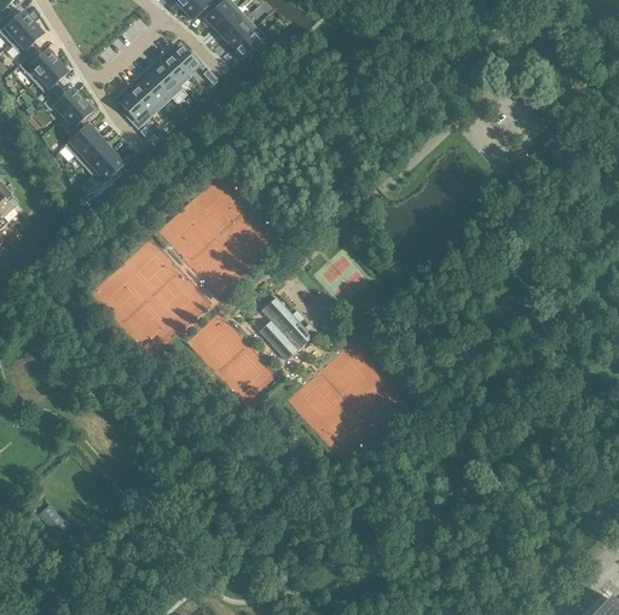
[(0,0),(0,17),(1,19),(6,16),(12,10),(6,5),(11,0),(0,0)]
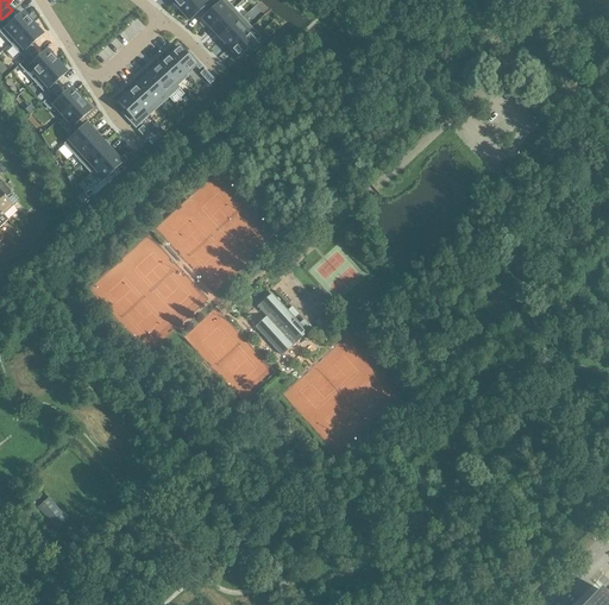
[(187,0),(180,7),(190,18),(201,7),(207,12),(217,2),(214,0),(207,0),(187,0)]
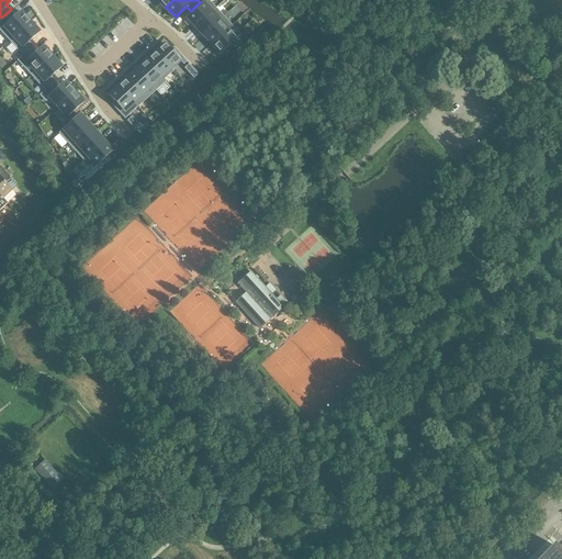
[(191,11),(187,14),(195,24),(215,6),(211,0),(202,0),(200,2),(191,11)]
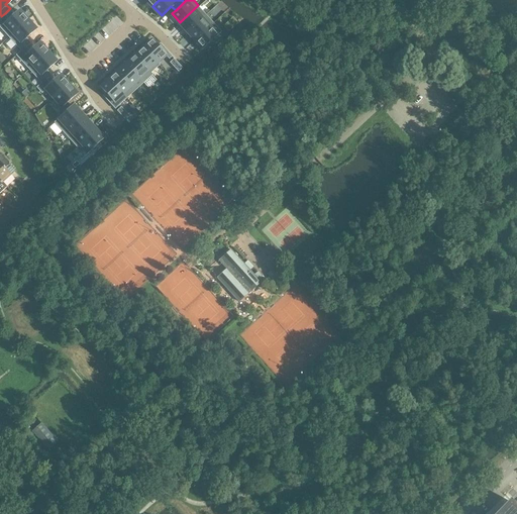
[(198,5),(180,22),(187,30),(206,13),(198,5)]
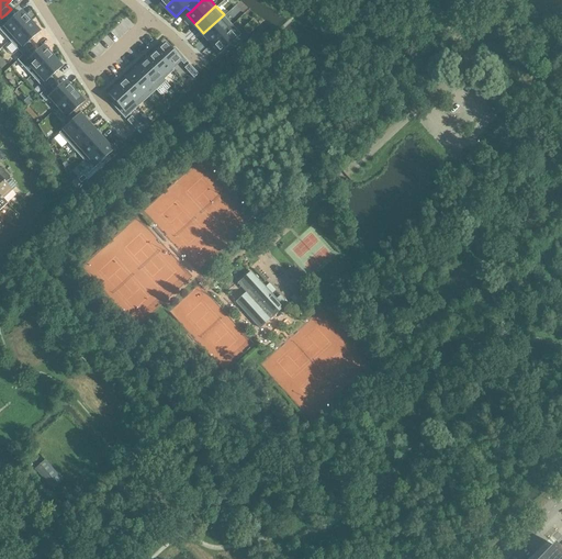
[(1,18),(0,18),(0,26),(10,37),(30,19),(21,9),(10,19),(6,14),(1,18)]
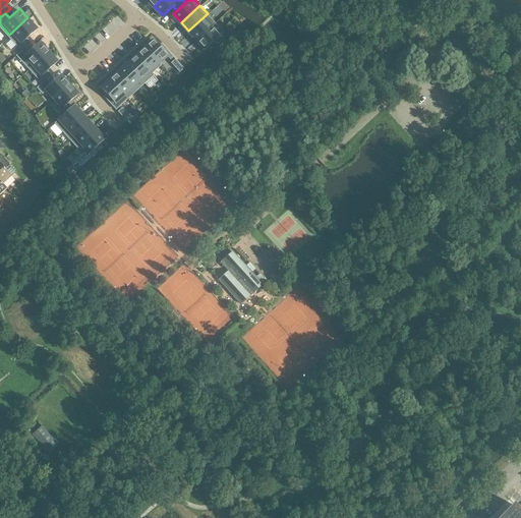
[(208,13),(188,31),(195,39),(215,21),(208,13)]
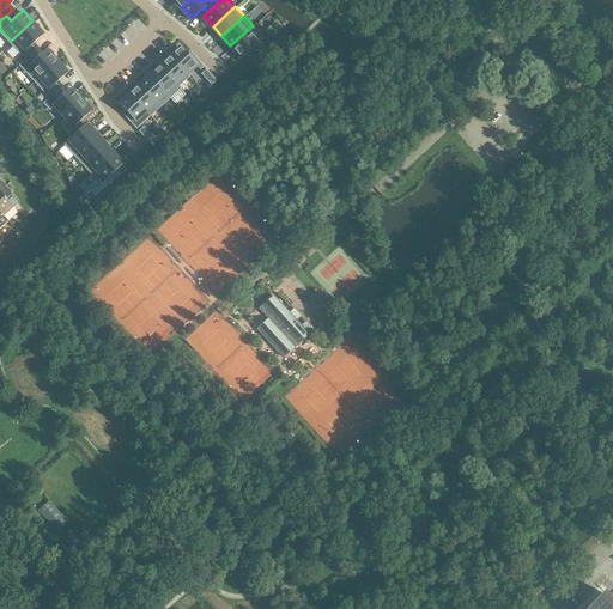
[(32,20),(11,41),(25,58),(30,53),(36,48),(31,42),(43,31),(32,20)]
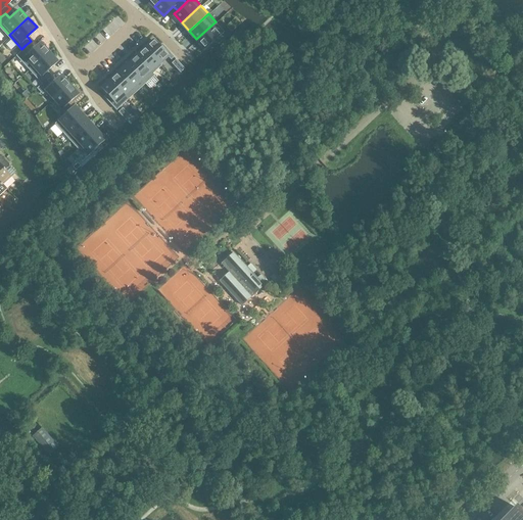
[(216,21),(196,39),(204,47),(224,30),(216,21)]
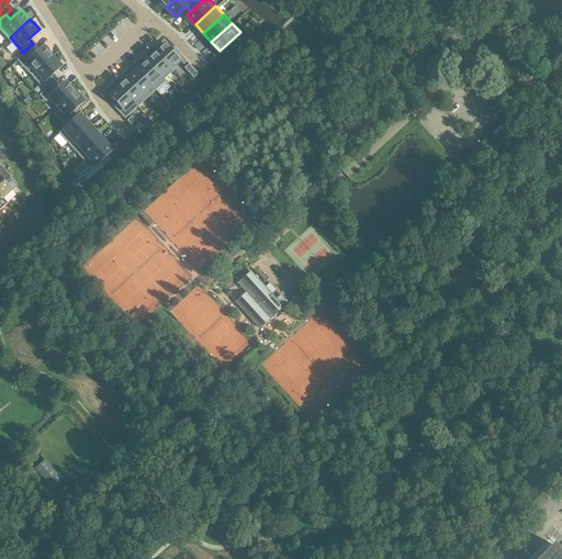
[(166,41),(156,49),(170,66),(171,66),(180,58),(180,57),(179,57),(176,52),(171,47),(166,41)]
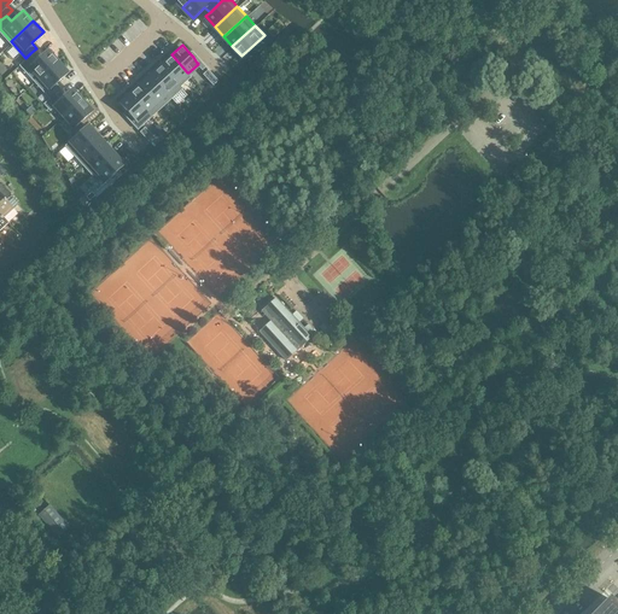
[(25,58),(19,63),(35,80),(58,59),(47,48),(35,59),(30,53),(25,58)]
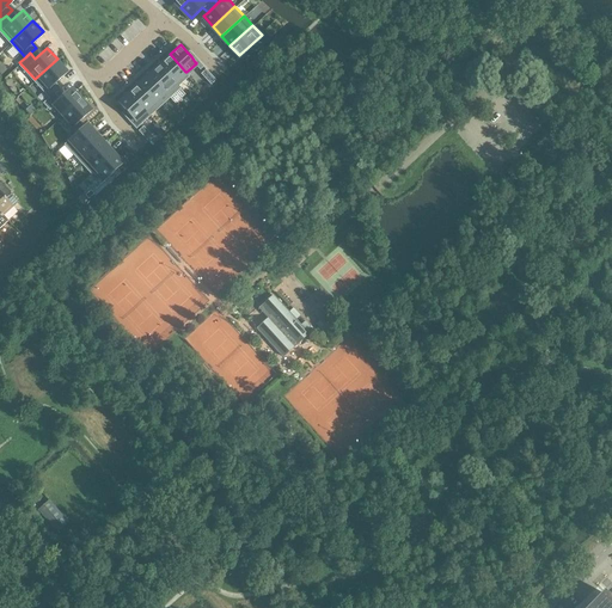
[(170,54),(159,63),(178,84),(178,83),(188,74),(187,72),(185,72),(170,54)]
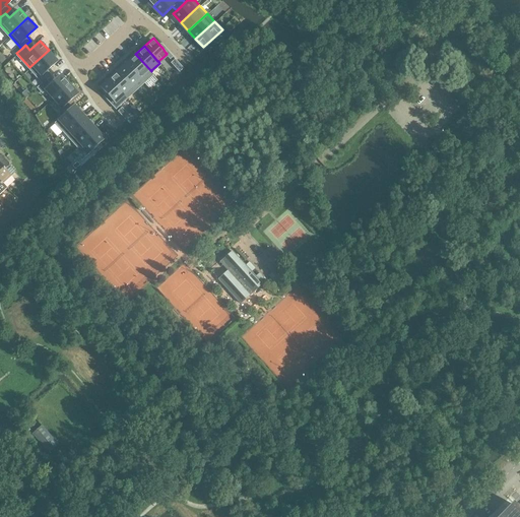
[(49,50),(29,67),(42,81),(43,81),(46,77),(51,73),(47,69),(57,59),(49,50)]
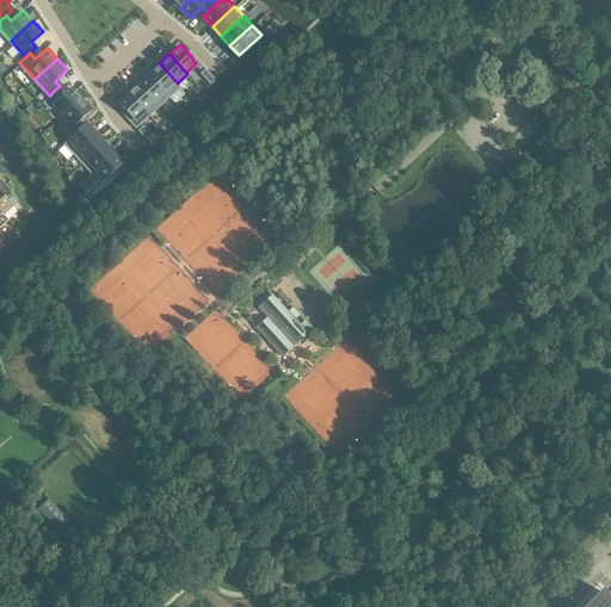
[(159,63),(149,73),(170,94),(180,85),(178,82),(178,84),(159,63)]
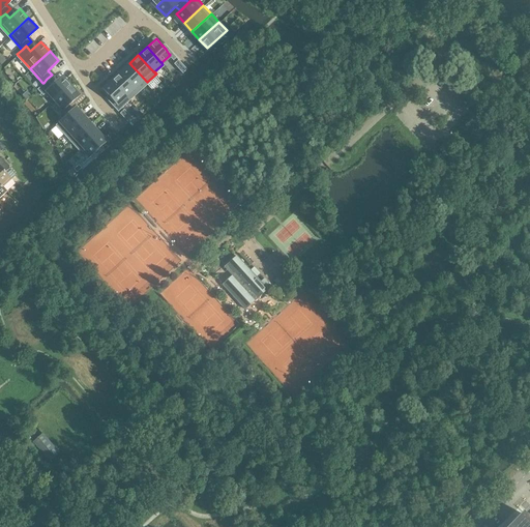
[(129,63),(121,70),(138,90),(147,82),(129,63)]
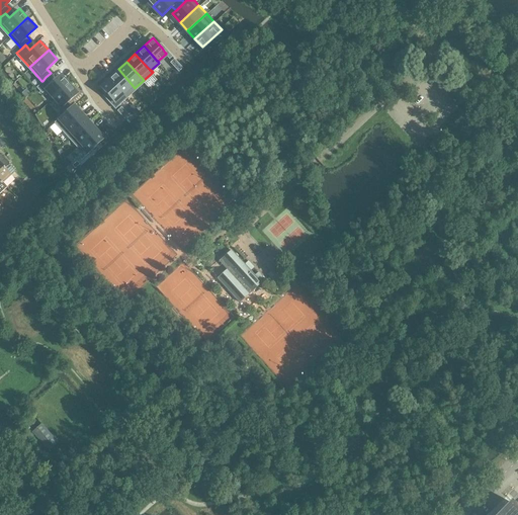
[(118,69),(109,77),(126,96),(135,88),(118,69)]
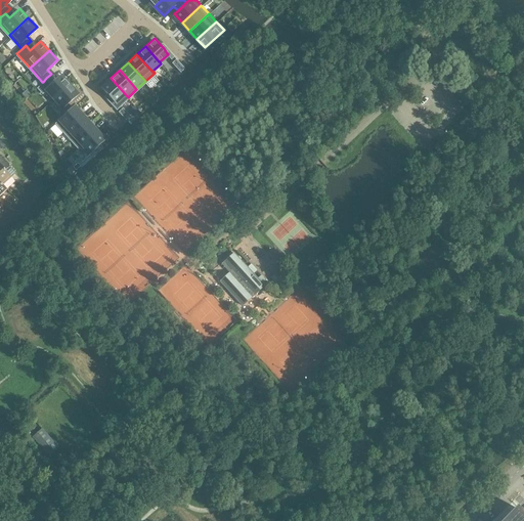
[(42,82),(38,86),(42,91),(46,88),(54,97),(70,83),(60,74),(50,83),(46,78),(43,82),(42,82)]
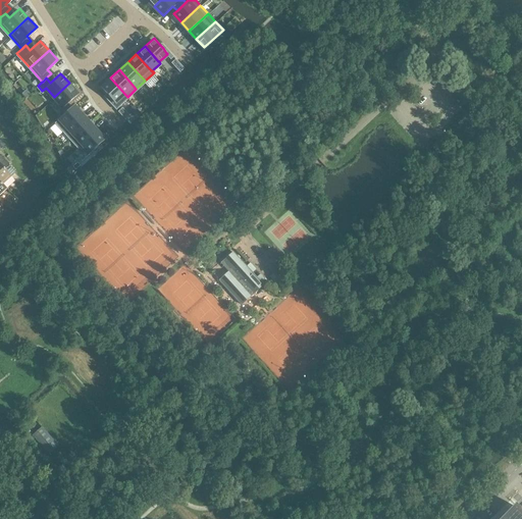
[(110,78),(101,86),(106,92),(110,96),(114,100),(118,105),(127,97),(110,78)]
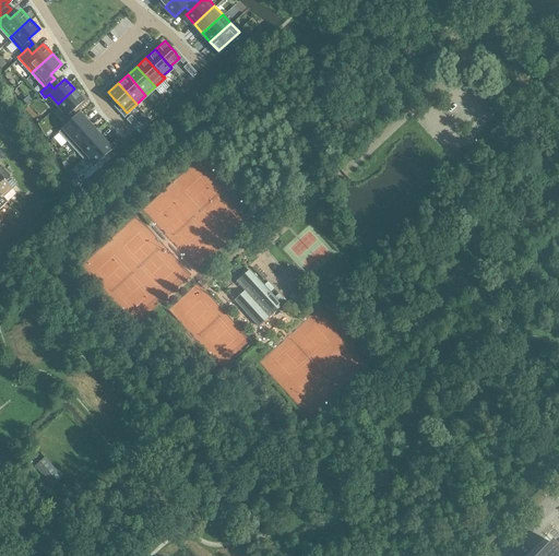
[(74,89),(58,104),(67,113),(62,117),(68,122),(78,114),(72,108),(83,98),(74,89)]
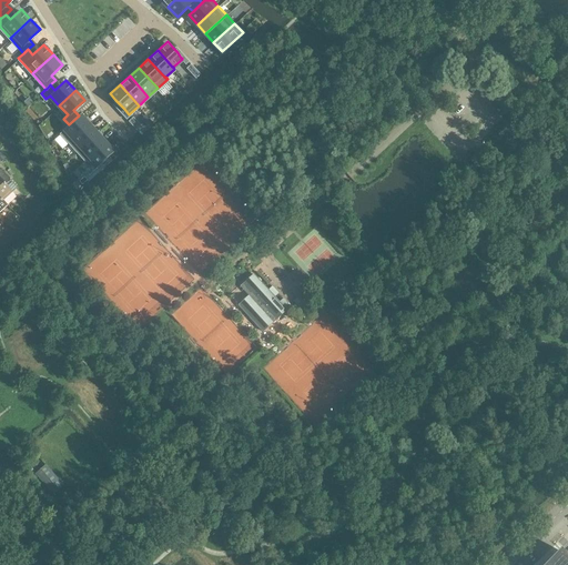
[(165,97),(160,102),(165,108),(171,103),(165,97)]
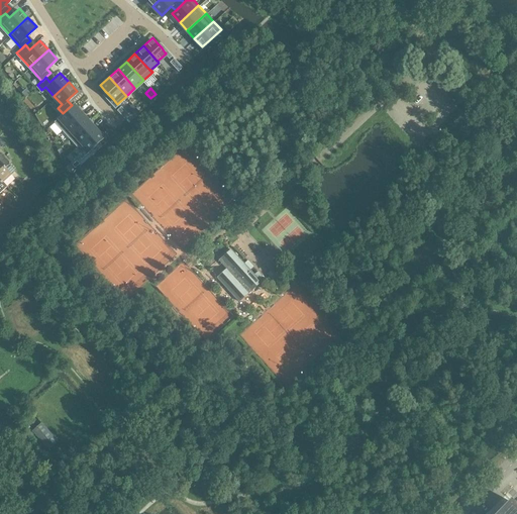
[(63,113),(55,120),(63,128),(81,111),(74,103),(72,105),(63,113)]
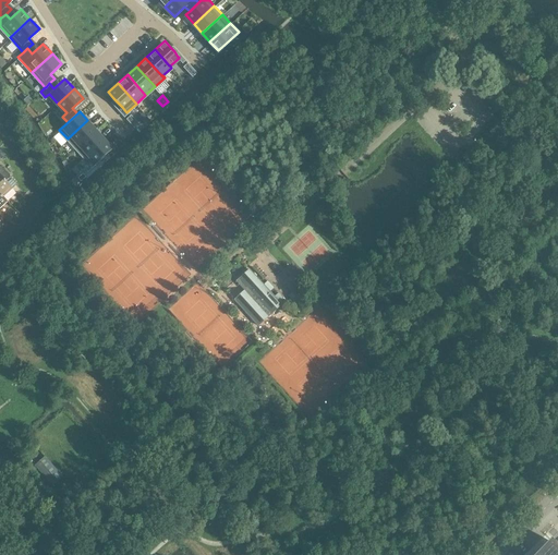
[(87,120),(68,139),(75,147),(96,129),(87,120)]
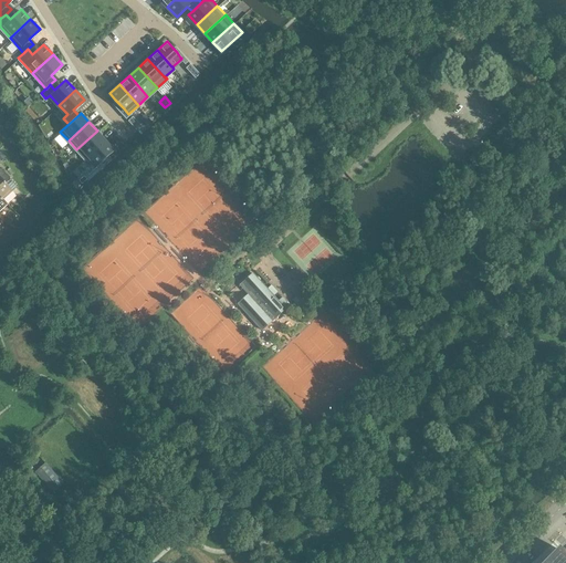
[(97,131),(76,149),(85,158),(86,157),(86,156),(105,139),(97,131)]
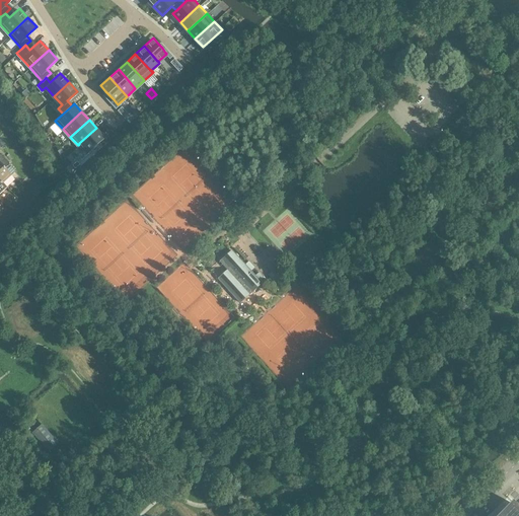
[(96,128),(79,143),(79,144),(87,152),(103,137),(96,128)]
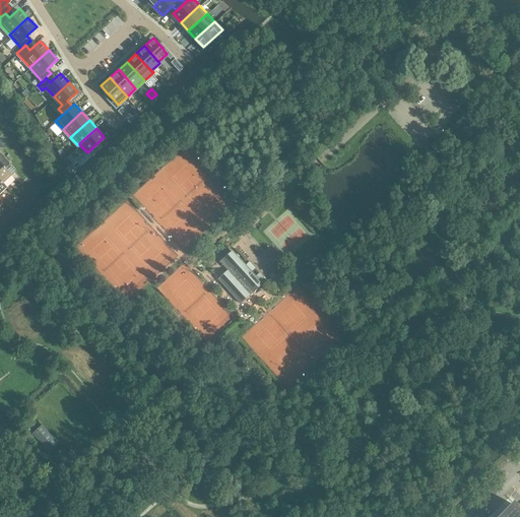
[(16,169),(10,163),(1,152),(0,152),(0,178),(2,181),(16,169)]
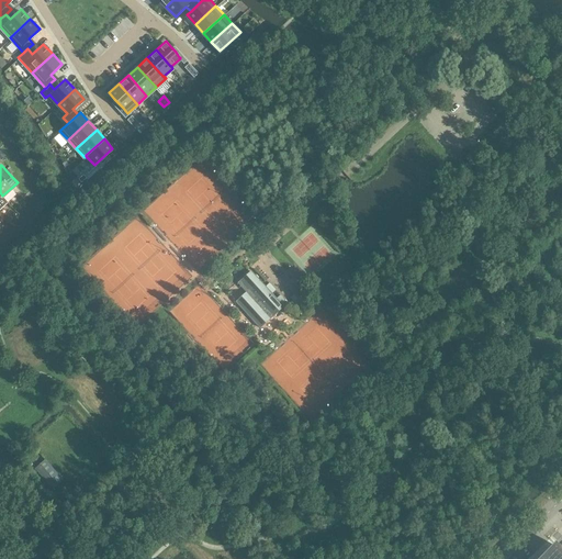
[(249,288),(236,300),(259,325),(283,304),(282,304),(287,300),(281,293),(277,298),(272,292),(271,291),(276,288),(269,280),(265,284),(253,271),(250,269),(240,278),(249,288)]
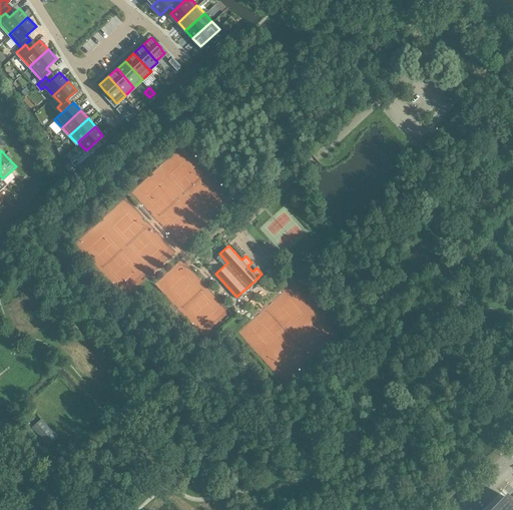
[(273,263),(265,269),(266,271),(273,278),(281,271),(274,264),(273,263)]
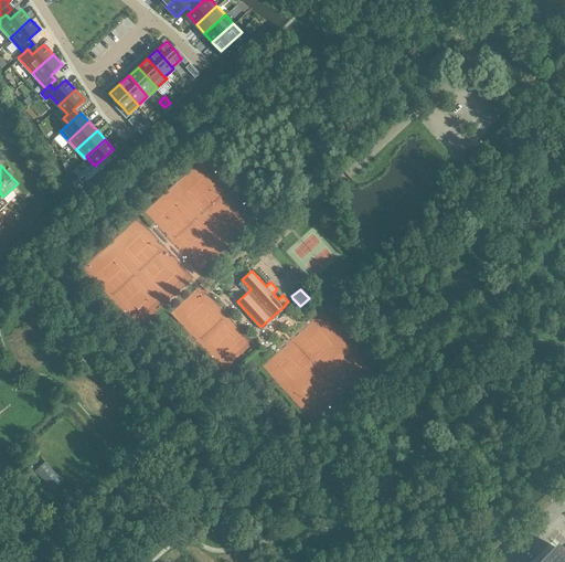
[(35,469),(54,489),(64,480),(45,460),(35,469)]
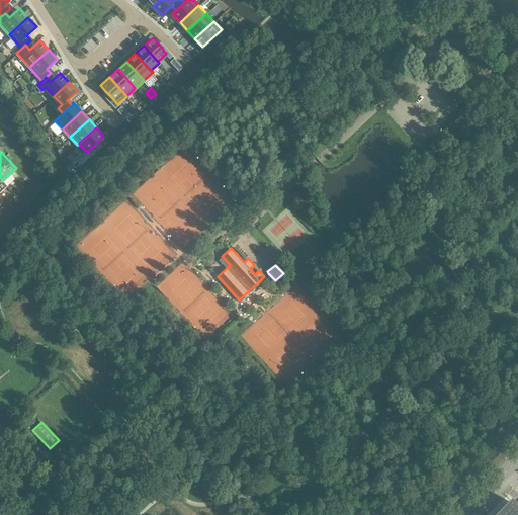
[(517,514),(517,505),(514,502),(501,514),(517,514)]
